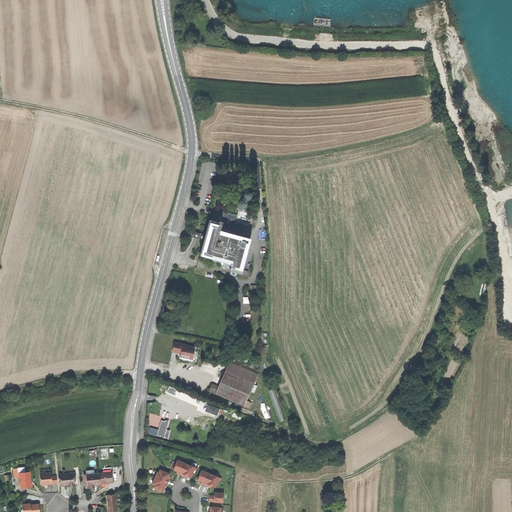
[(241,272),(248,274),(249,271),(242,269),(250,239),(236,235),(238,228),(235,228),(238,215),(216,209),(212,221),(211,220),(206,235),(206,238),(205,241),(201,255),(218,260),(224,261),(223,265),(222,267),(230,269),(229,271),(240,274),(241,272)]
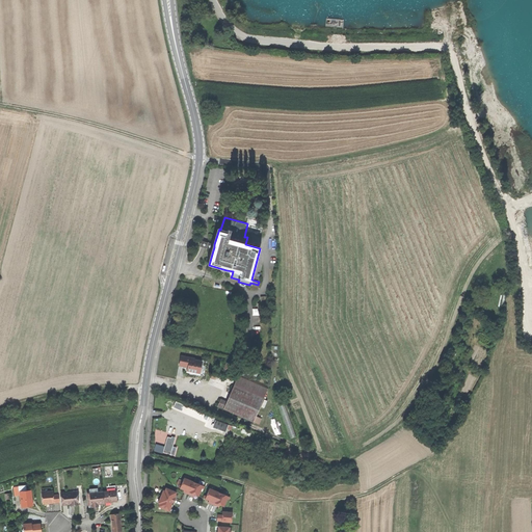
[(200,246),(213,250),(214,247),(214,244),(202,241),(200,246)]
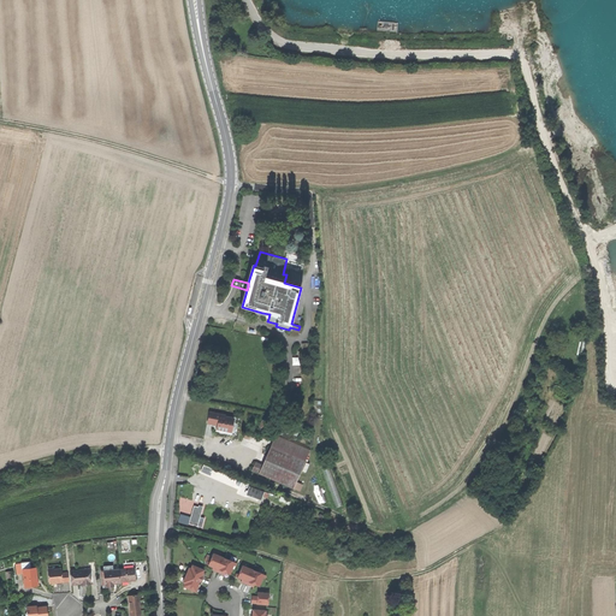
[(309,343),(301,344),(302,351),(297,351),(298,357),(311,356),(309,343)]
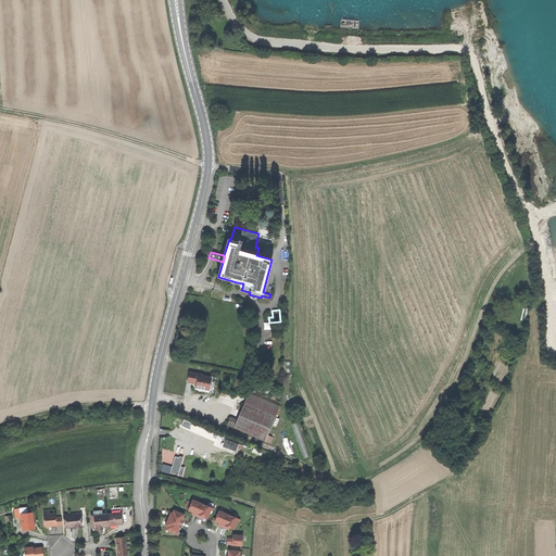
[(198,376),(203,377),(203,375),(189,373),(187,382),(196,383),(198,376)]
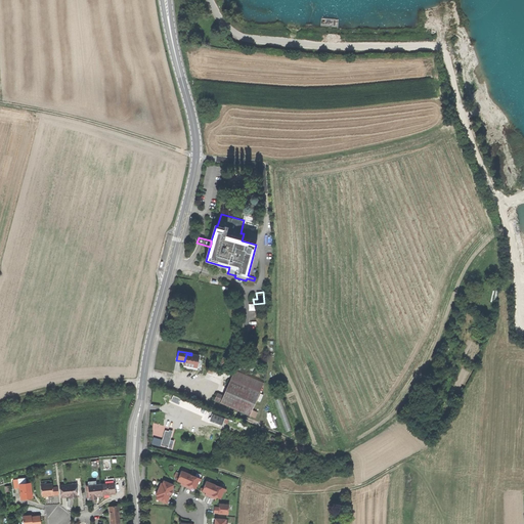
[(197,369),(200,356),(191,355),(186,354),(184,361),(184,366),(197,369)]
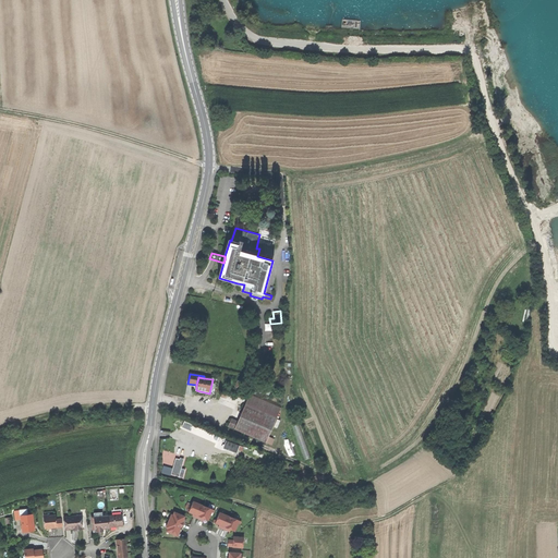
[(238,422),(234,429),(266,443),(268,436),(281,408),(250,395),(241,413),(238,422)]
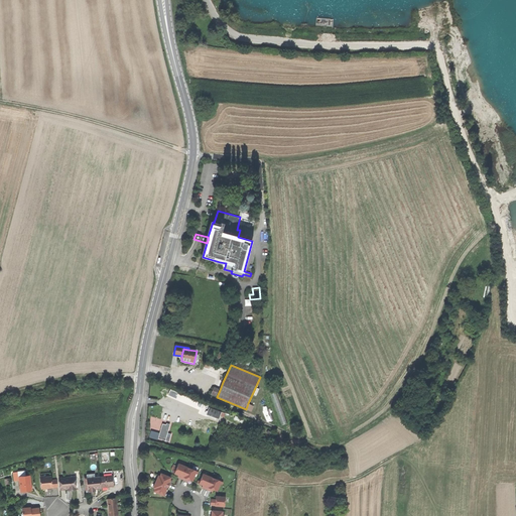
[(211,394),(217,397),(220,390),(214,387),(211,394)]
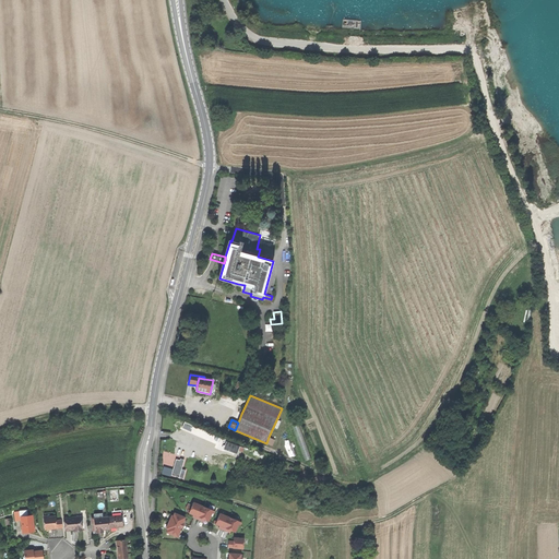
[(185,421),(181,428),(189,431),(191,428),(192,425),(185,421)]
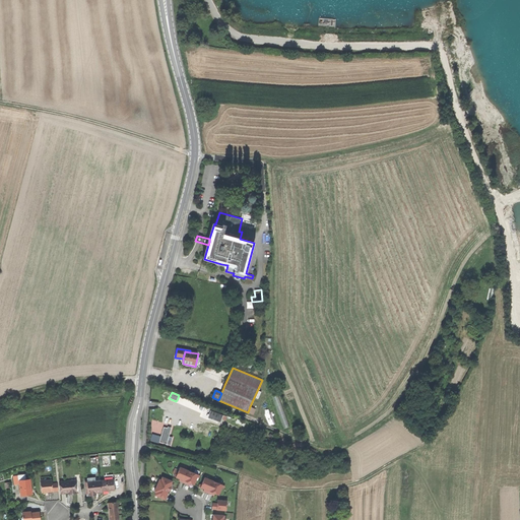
[(277,393),(272,395),(284,429),(289,427),(277,393)]
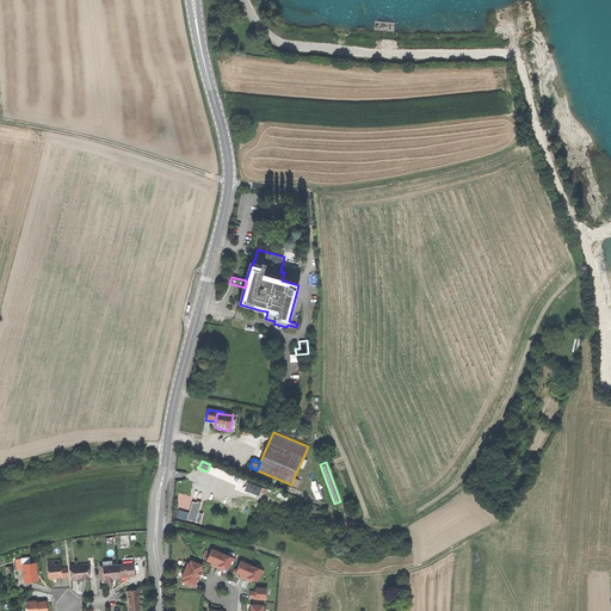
[(301,481),(294,477),(291,485),(297,488),(301,481)]
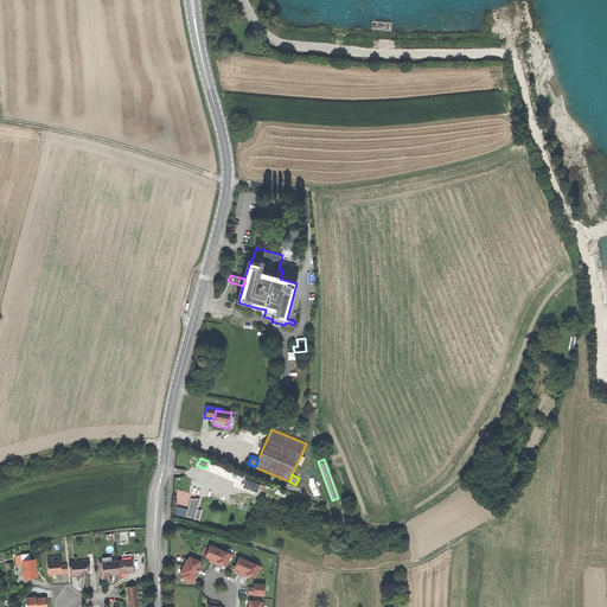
[(244,484),(243,487),(257,493),(259,490),(261,485),(246,479),(244,484)]
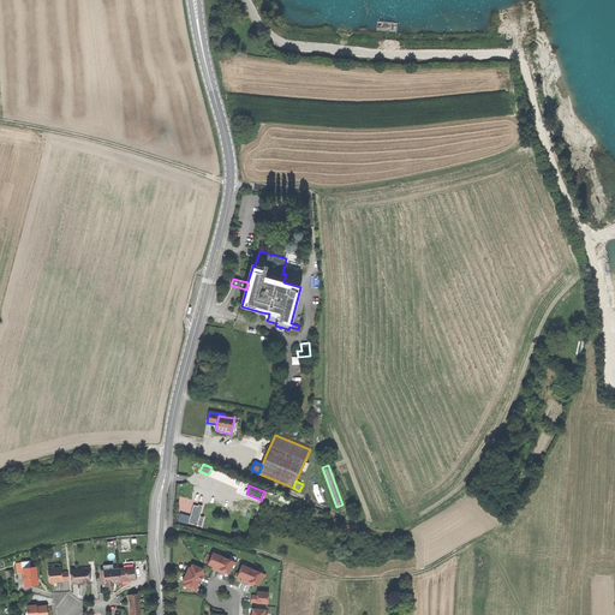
[(189,523),(197,525),(199,517),(202,507),(198,506),(193,505),(189,523)]
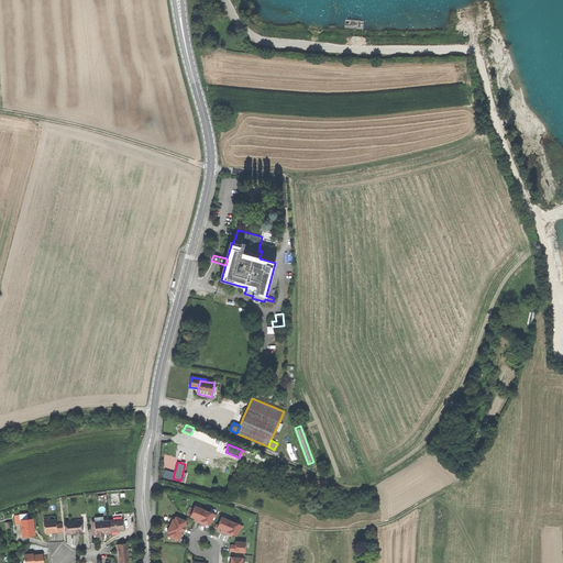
[(197,522),(200,523),(206,510),(195,506),(192,515),(190,514),(189,516),(195,518),(197,519),(196,521),(197,522)]
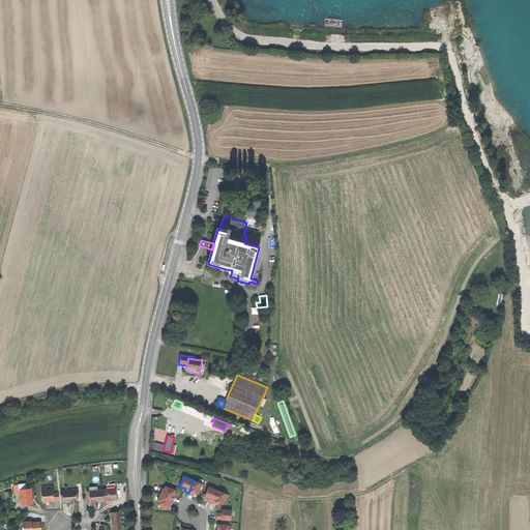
[(195,493),(198,494),(201,487),(203,488),(204,484),(194,480),(188,493),(190,494),(192,494),(193,492),(195,493)]
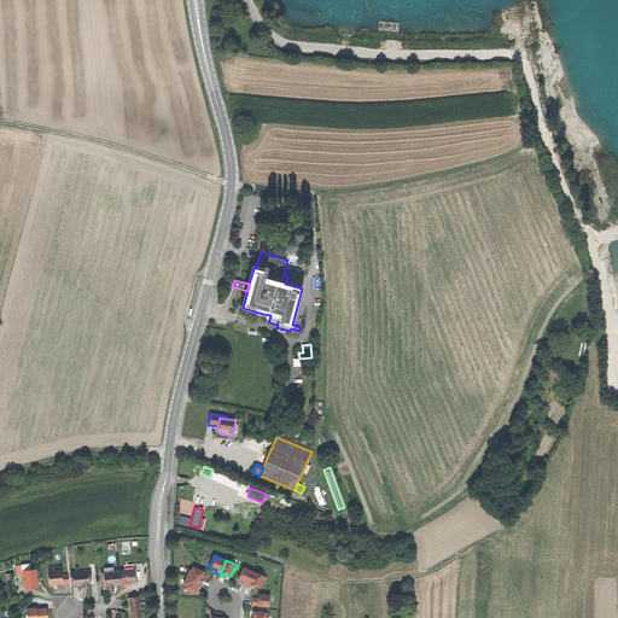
[(18,576),(24,576),(24,571),(31,571),(31,565),(17,566),(18,576)]
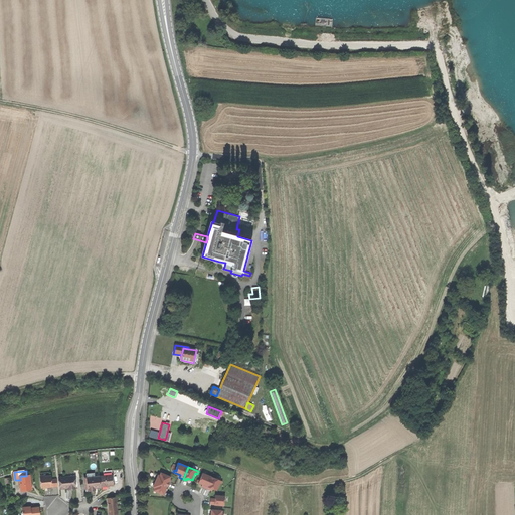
[(169,480),(171,477),(161,473),(160,476),(158,475),(156,481),(167,486),(168,487),(169,484),(170,482),(169,482),(169,480)]
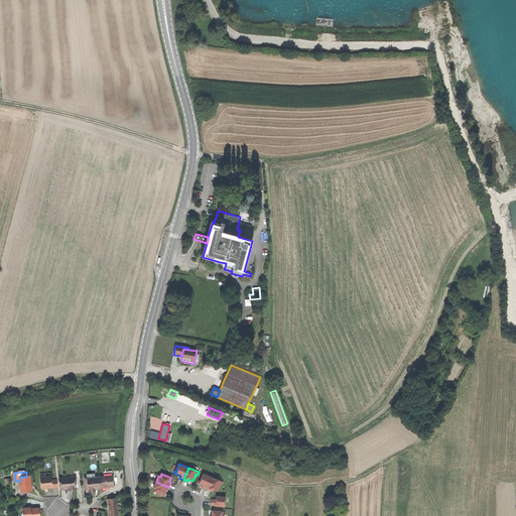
[(206,489),(208,490),(213,478),(204,474),(201,482),(199,481),(198,483),(204,486),(205,486),(204,488),(206,489)]
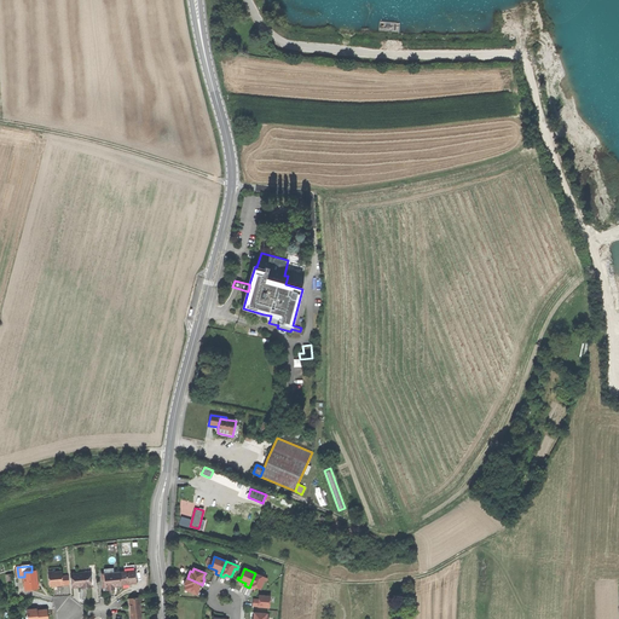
[(38,571),(32,572),(24,572),(24,577),(25,590),(35,589),(39,588),(38,588),(36,578),(38,578),(38,571)]
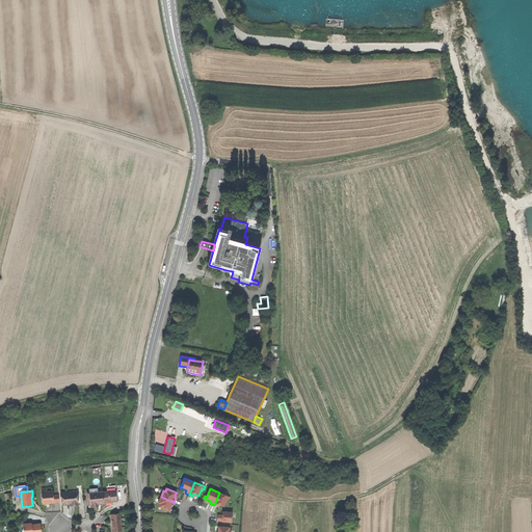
[(49,503),(55,503),(54,496),(53,491),(43,494),(44,504),(49,503)]
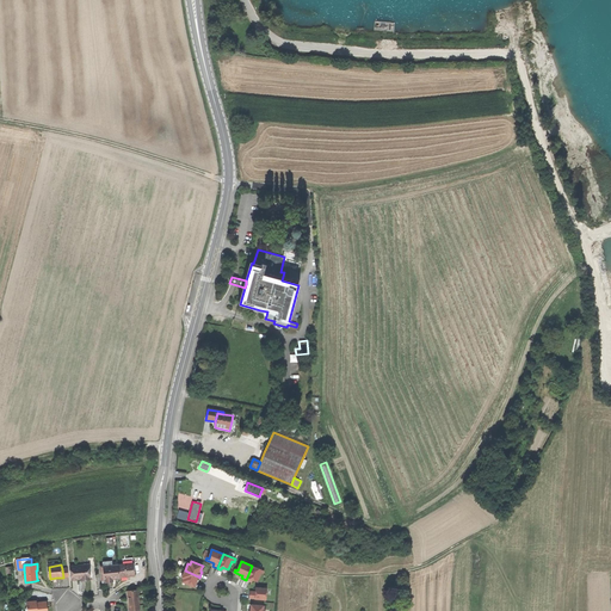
[(113,566),(104,567),(100,567),(103,584),(107,582),(112,582),(112,579),(121,579),(121,576),(119,566),(119,565),(118,565),(113,566)]
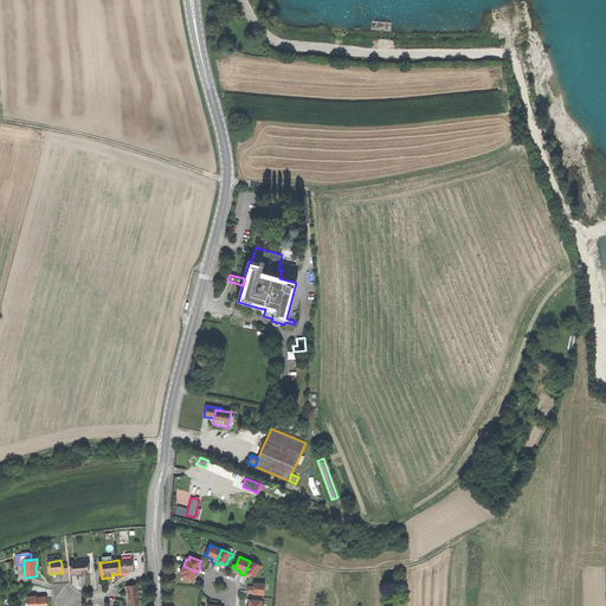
[(122,561),(118,561),(120,572),(126,572),(134,571),(133,560),(122,561)]
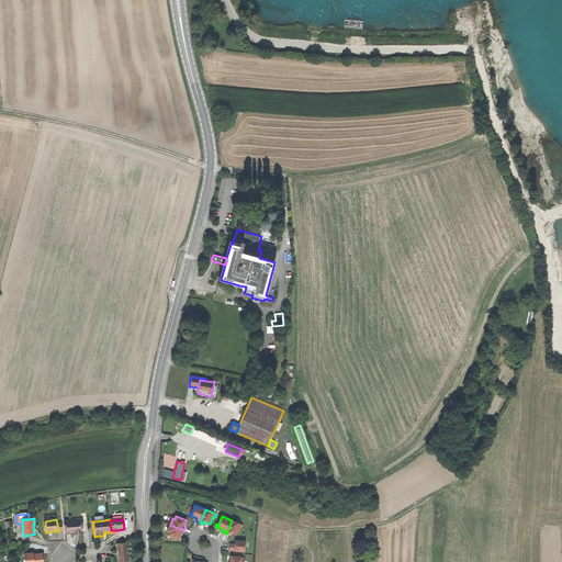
[(71,520),(66,520),(66,534),(72,532),(75,532),(83,532),(83,521),(71,523),(71,520)]
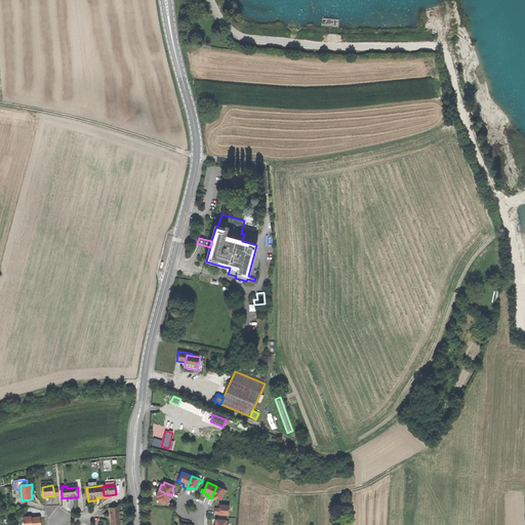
[(217,498),(221,499),(225,492),(227,493),(227,490),(216,486),(211,498),(213,499),(214,499),(215,497),(217,498)]
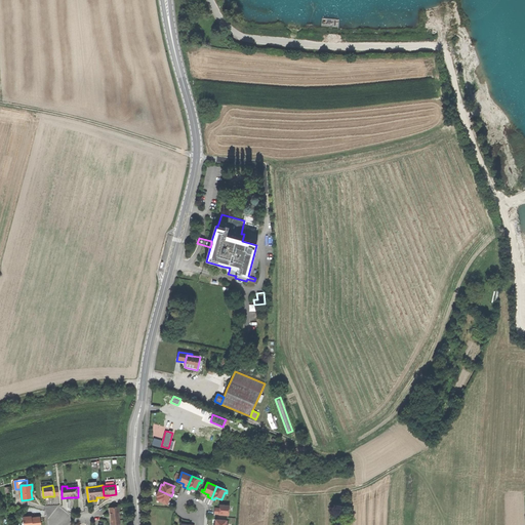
[(169,498),(170,495),(159,490),(157,496),(158,497),(157,500),(167,505),(168,502),(169,500),(168,500),(169,498)]
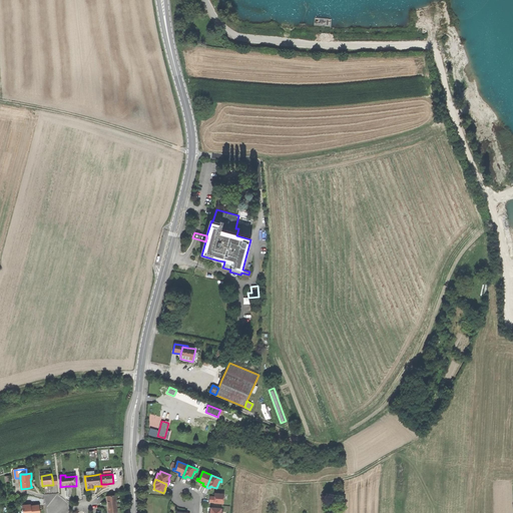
[(209,503),(223,504),(224,493),(222,492),(221,494),(214,494),(214,497),(214,499),(210,499),(209,500),(209,503)]
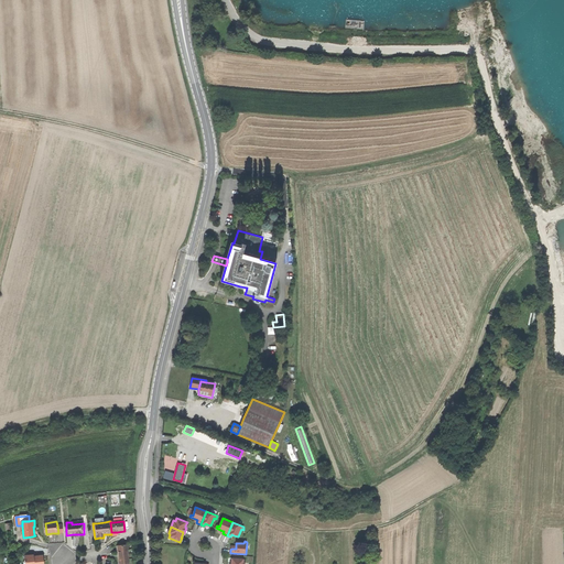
[(128,545),(118,546),(119,555),(119,563),(126,563),(129,563),(128,545)]
